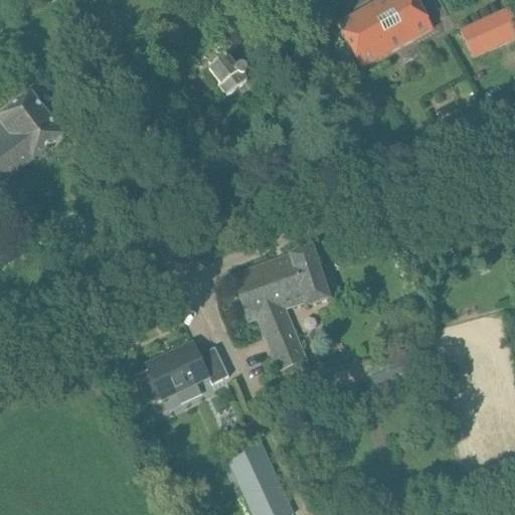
[(433,31),(415,0),(388,0),(339,28),(362,70),(433,31)]
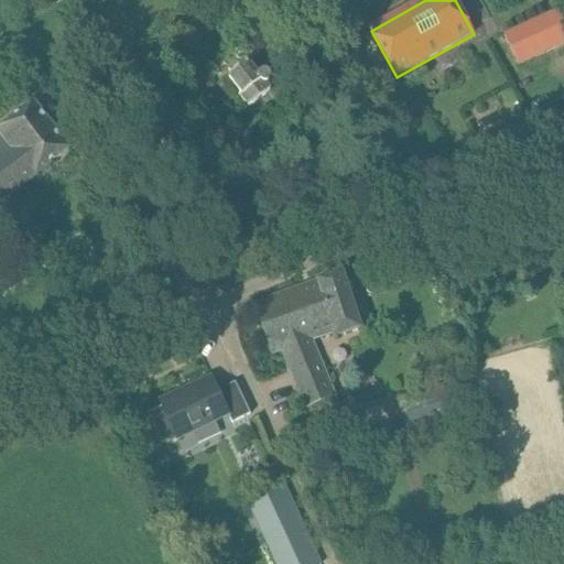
[(563,24),(557,12),(505,36),(518,65),(563,44),(563,24)]
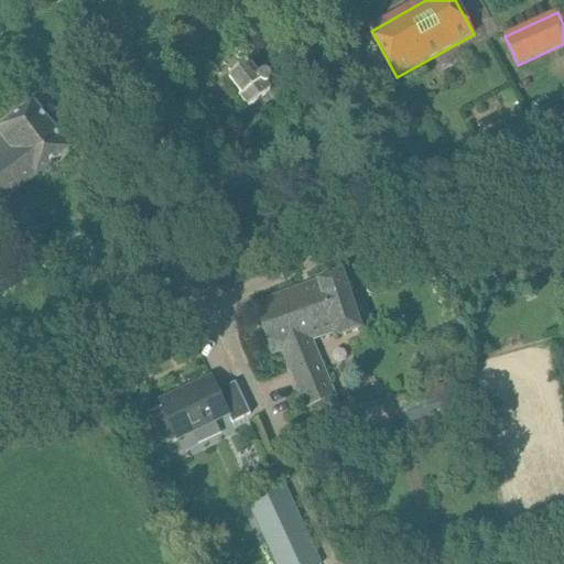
[(272,90),(269,86),(273,82),(275,79),(275,77),(274,74),(258,55),(229,78),(242,96),(241,97),(249,108),(251,106),(252,106),(270,93),(272,90)]
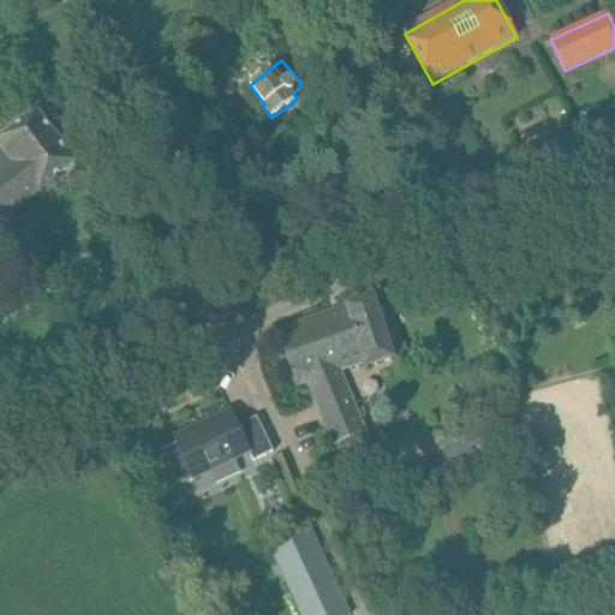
[(24,169),(59,142),(36,113),(0,141),(0,145),(1,148),(0,148),(0,174),(17,161),(24,169)]
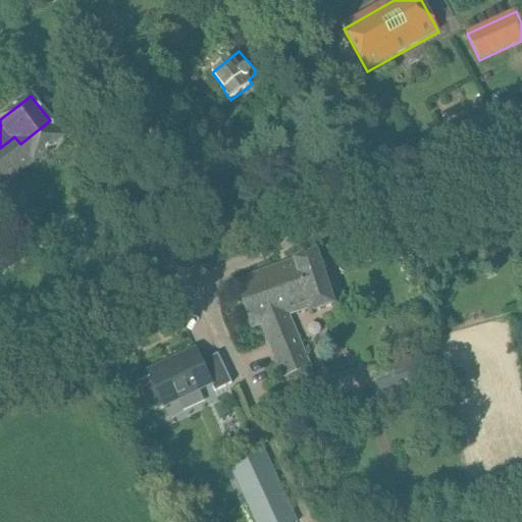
[(0,188),(64,139),(52,122),(50,120),(20,144),(14,137),(0,148),(0,188)]
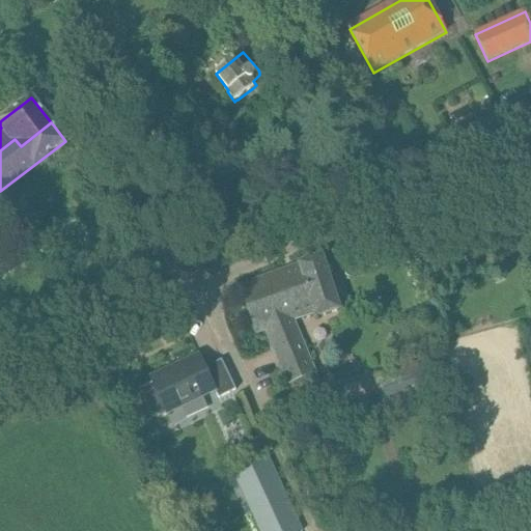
[(323,256),(240,286),(257,334),(269,329),(285,373),(283,374),(288,387),(317,375),(297,318),(313,313),(316,320),(342,311),(323,256)]
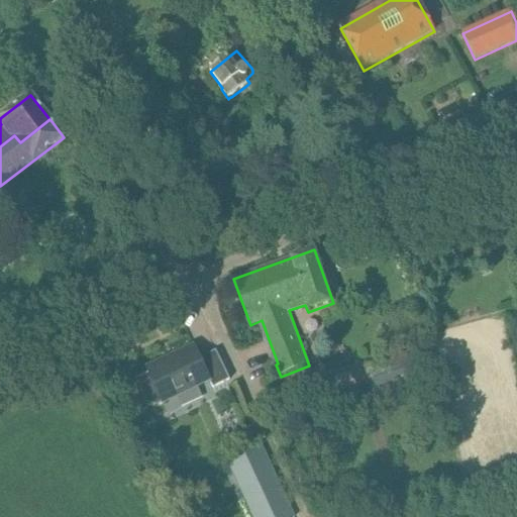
[(365,367),(375,399),(437,380),(428,347),(365,367)]
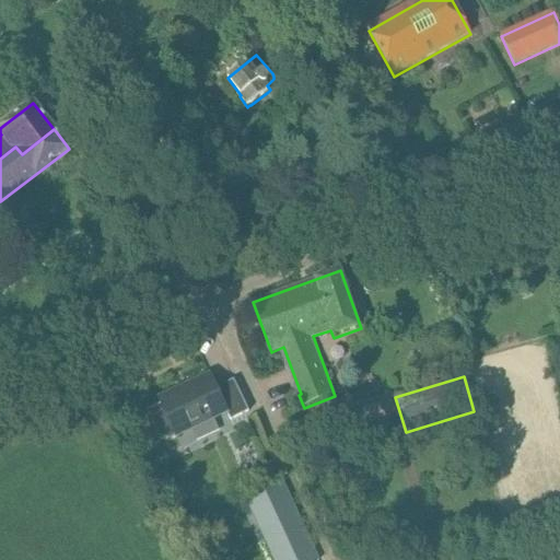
[(148,412),(149,412),(160,436),(168,439),(226,411),(231,421),(249,412),(234,381),(217,389),(211,377),(190,387),(191,391),(147,411),(148,412)]
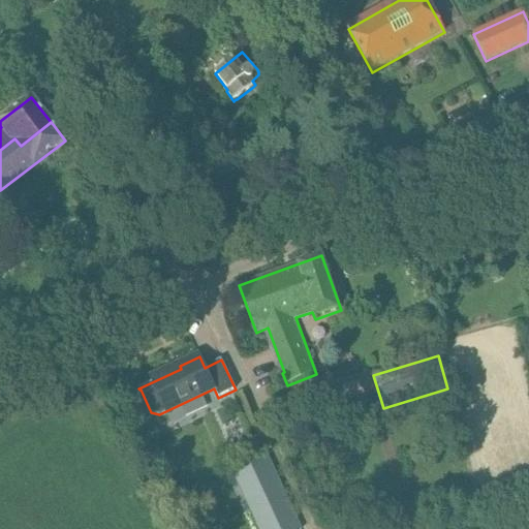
[(268,454),(232,471),(258,528),(302,528),(299,522),(293,510),(268,454)]
